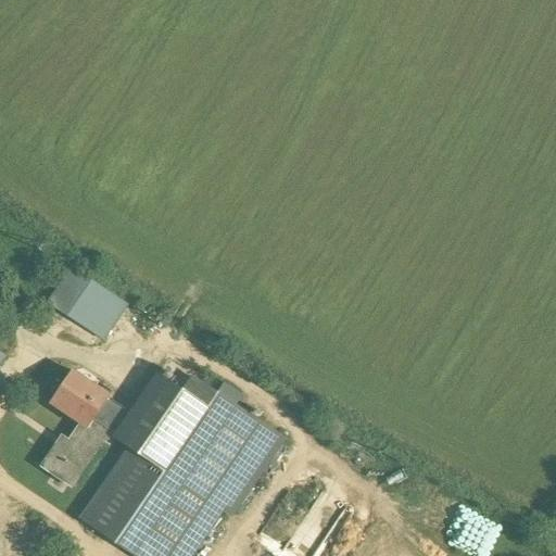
[(128,304),(73,269),(49,304),(104,340),(128,304)]
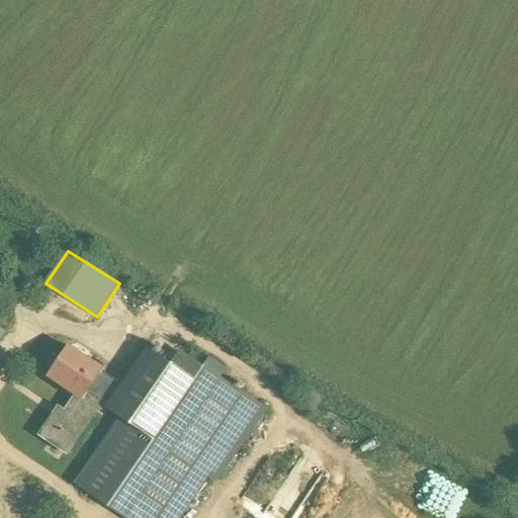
[(87,392),(101,370),(102,368),(69,346),(49,376),(77,396),(82,399),(87,392)]
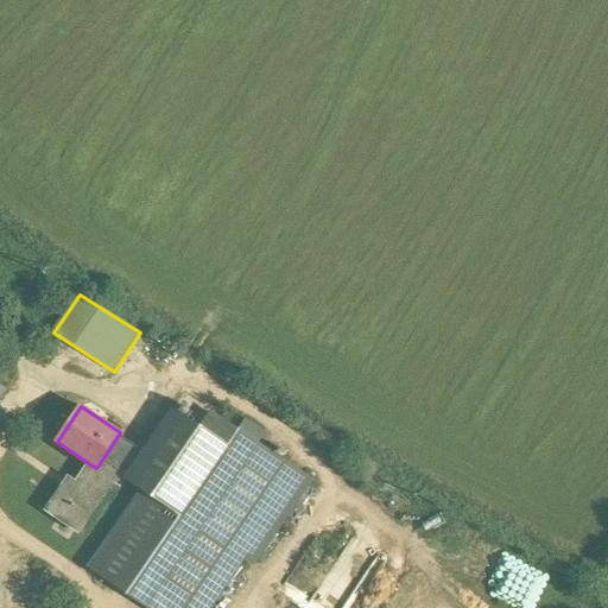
[(228,445),(173,409),(126,476),(125,479),(141,491),(88,568),(147,607),(210,607),(248,553),(303,474),(238,431),(228,445)]
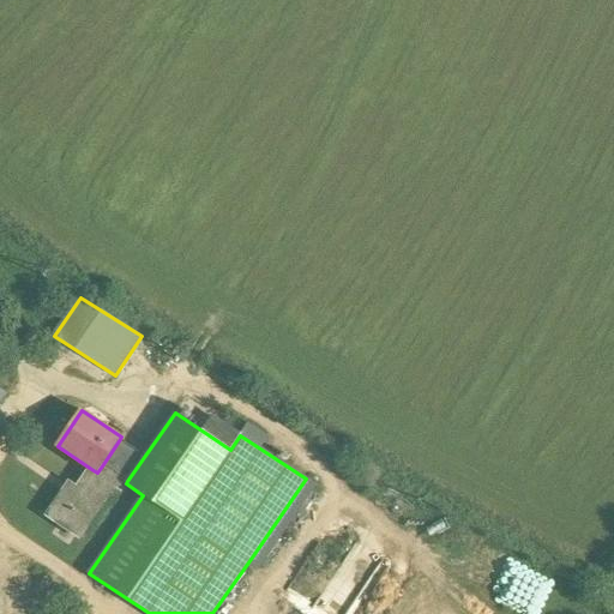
[(120,439),(103,464),(115,473),(127,481),(145,456),(120,439)]
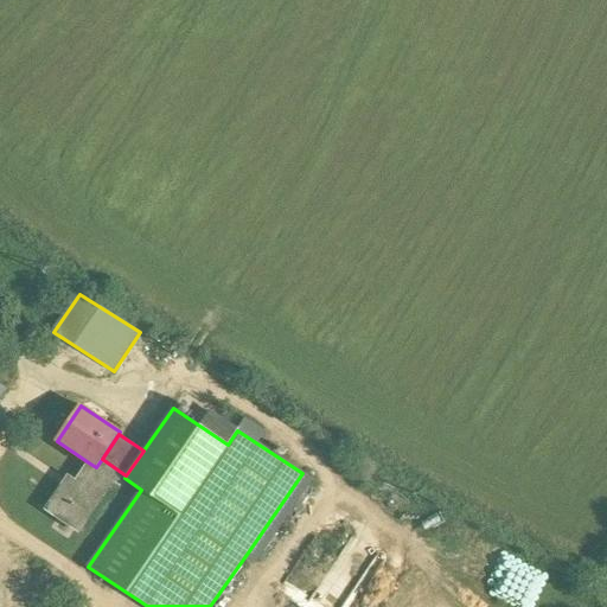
[(90,464),(77,484),(72,480),(65,491),(62,489),(48,510),(80,531),(112,484),(106,479),(114,467),(102,459),(96,467),(90,464)]
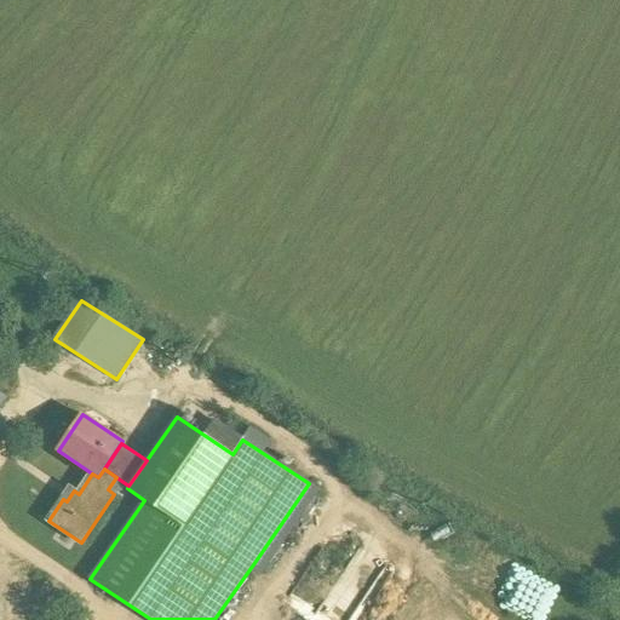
[(309,483),(253,564),(263,570),(319,491),(309,483)]
